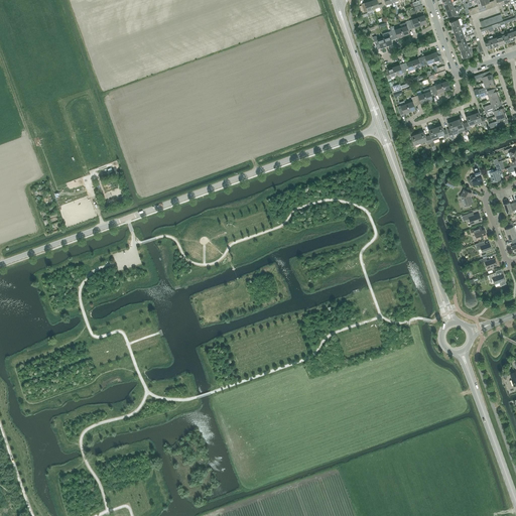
[(383,7),(383,6),(380,0),(373,0),(370,1),(374,11),(376,10),(377,11),(380,10),(380,9),(383,7)]
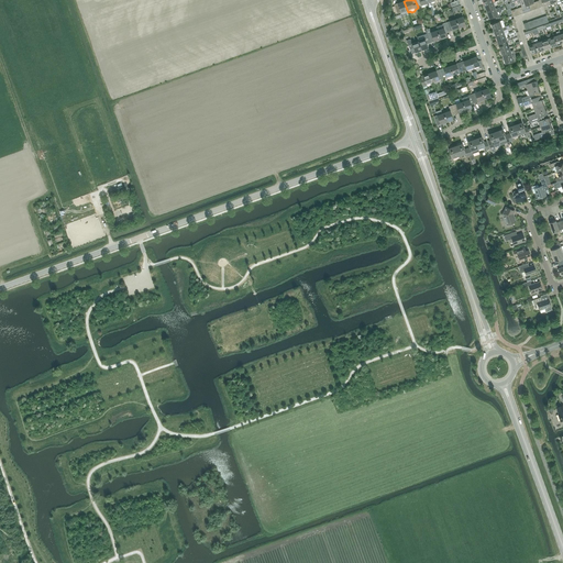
[(419,10),(422,8),(421,6),(428,3),(426,0),(415,0),(418,7),(418,8),(419,10)]
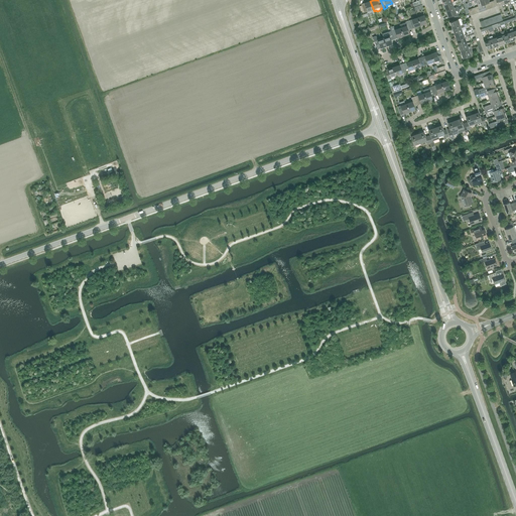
[(364,12),(373,9),(370,1),(361,4),(364,12)]
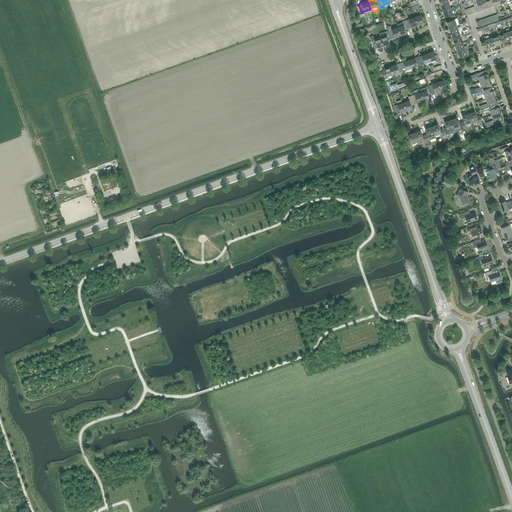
[(450,8),(448,2),(441,5),(443,11),(450,8)]
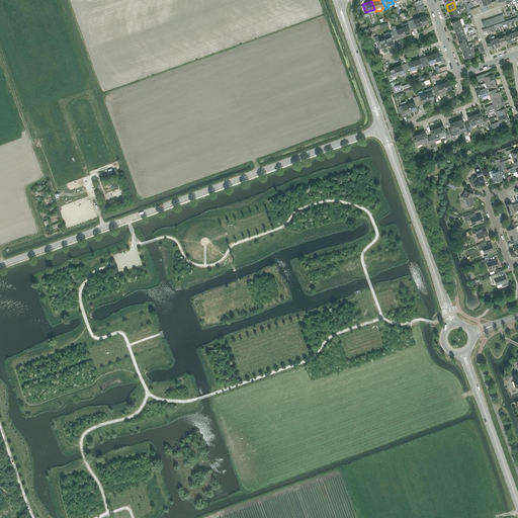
[(450,17),(454,15),(454,18),(460,16),(459,13),(460,12),(459,7),(455,8),(448,11),(450,17)]
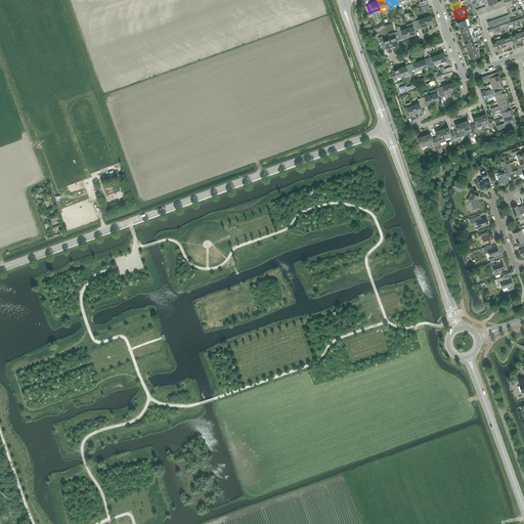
[(425,17),(428,26),(434,24),(431,15),(425,17)]
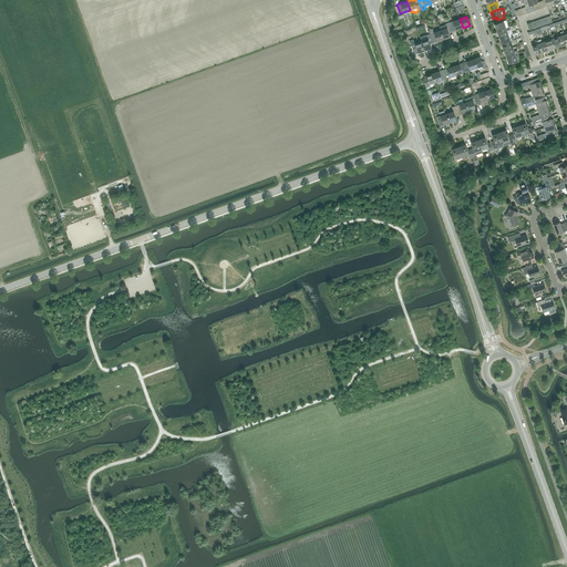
[(452,32),(463,28),(460,19),(450,23),(452,32)]
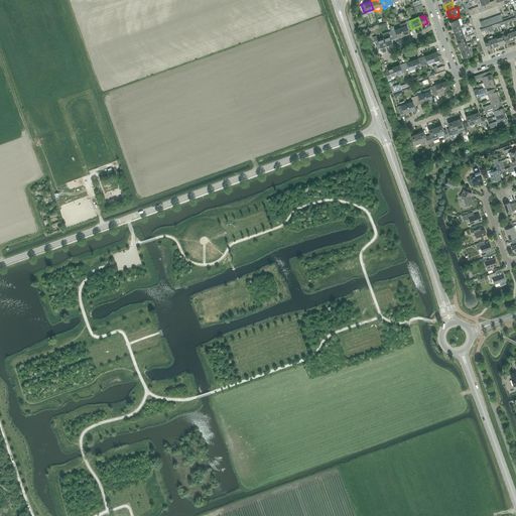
[(461,18),(458,19),(450,22),(453,28),(463,24),(461,18)]
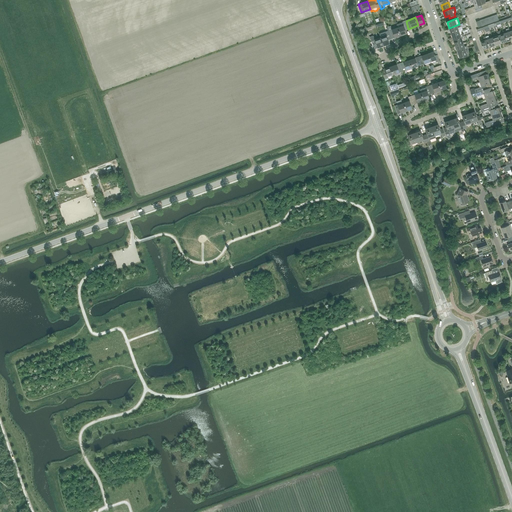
[(408,29),(406,21),(402,22),(396,24),(397,28),(398,28),(401,36),(407,33),(405,30),(408,29)]
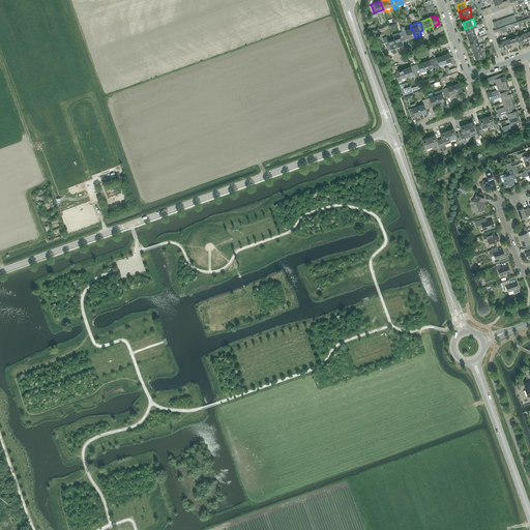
[(465,29),(467,35),(475,32),(477,32),(475,28),(477,28),(476,25),(475,25),(465,29)]
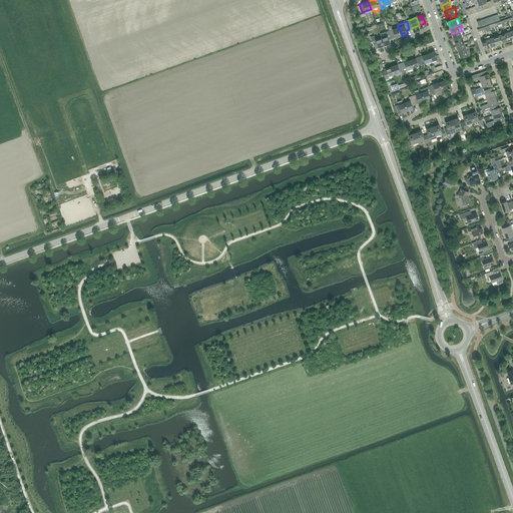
[(393,30),(392,26),(388,27),(389,31),(392,39),(402,36),(399,28),(398,28),(393,30)]
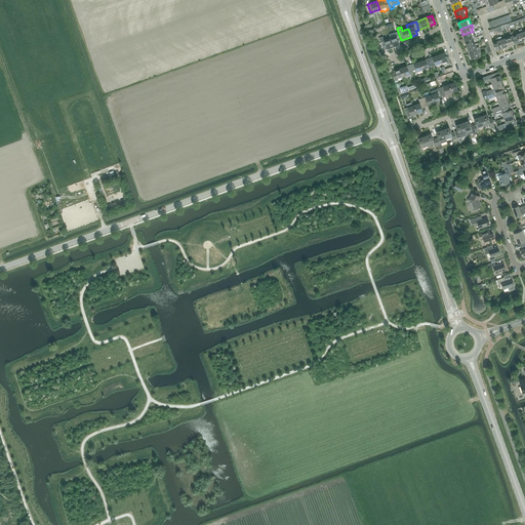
[(398,41),(401,40),(398,32),(395,33),(397,37),(391,39),(393,47),(399,45),(398,41)]
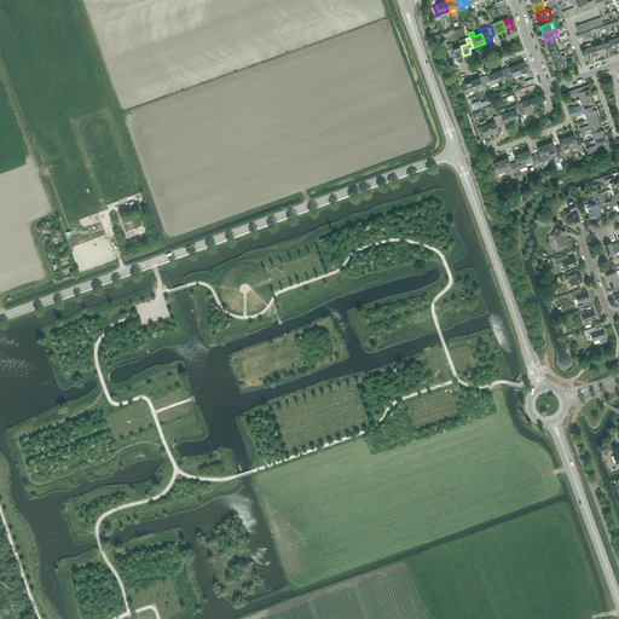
[(556,41),(555,38),(545,41),(548,48),(557,45),(561,44),(560,40),(556,41)]
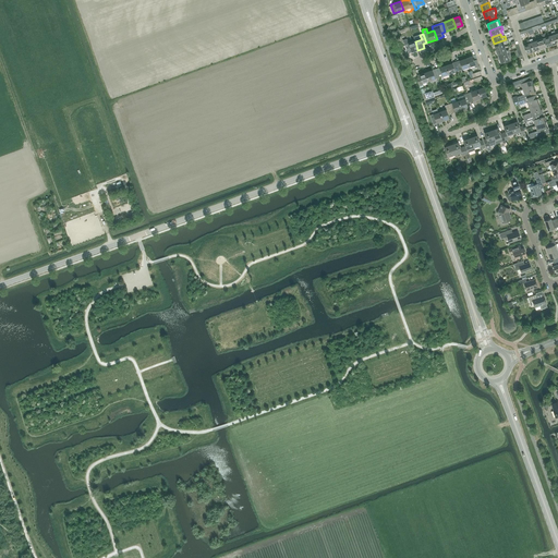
[(546,37),(545,34),(542,35),(543,39),(543,38),(546,47),(552,45),(549,36),(546,37)]
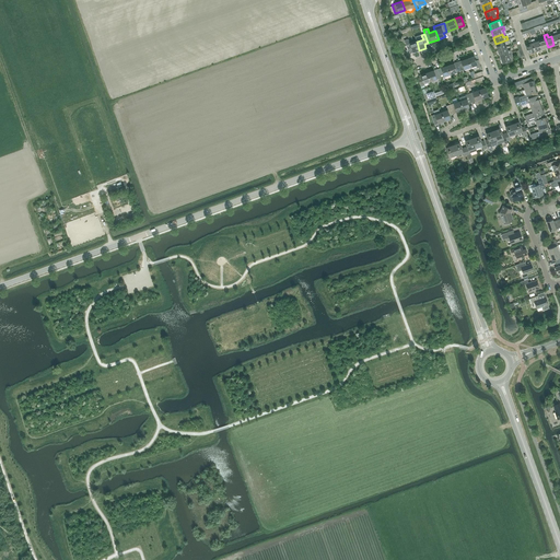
[(419,50),(417,42),(410,44),(408,38),(405,41),(409,54),(419,50)]
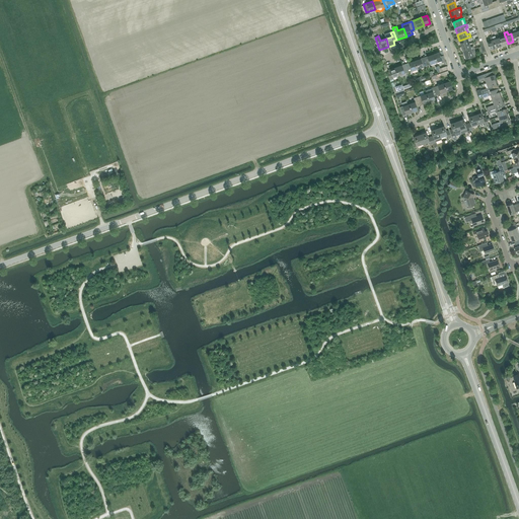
[(493,41),(492,36),(492,35),(490,36),(491,41),(488,43),(490,50),(496,48),(494,40),(493,41)]
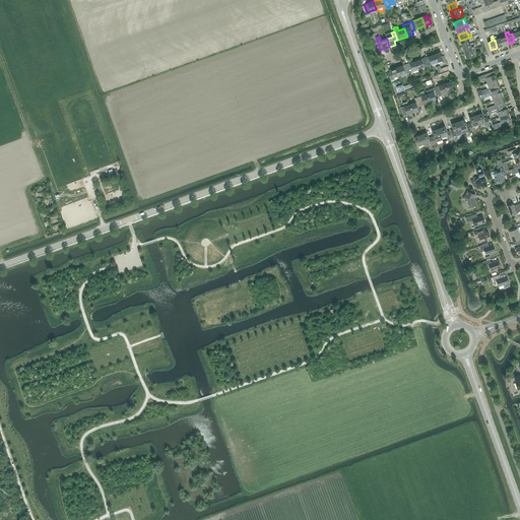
[(503,46),(500,38),(497,40),(496,36),(493,37),(494,41),(495,40),(497,48),(503,46)]
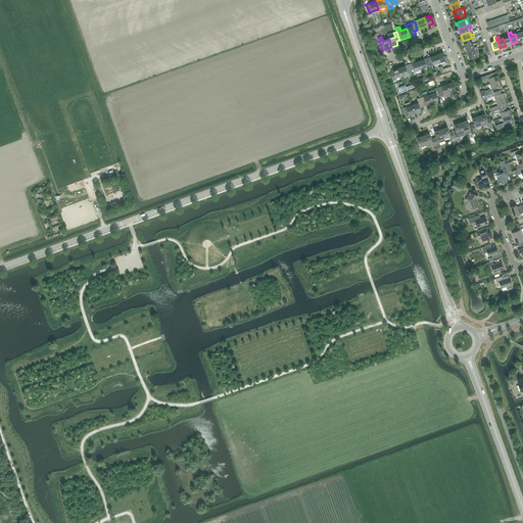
[(506,46),(512,44),(509,36),(509,37),(503,38),(506,46)]
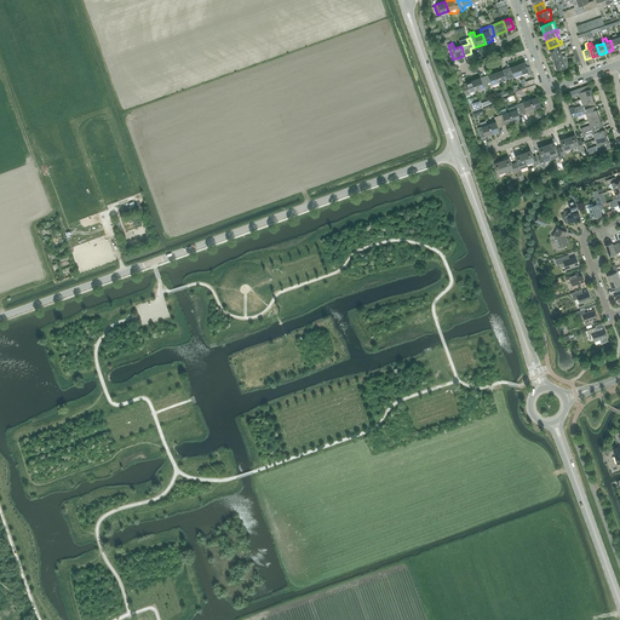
[(561,52),(558,45),(549,49),(551,56),(561,52)]
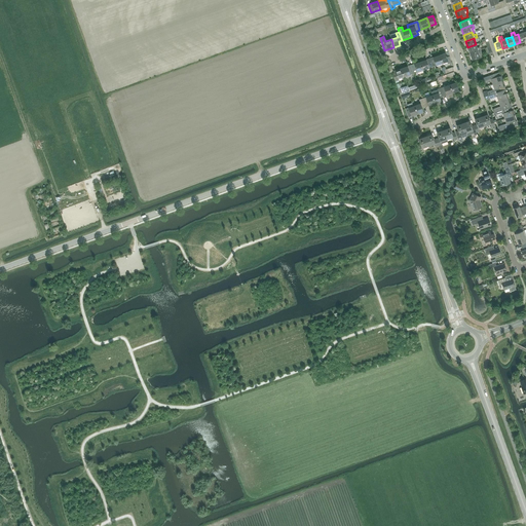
[(470,53),(481,49),(479,46),(477,47),(476,44),(467,47),(470,53)]
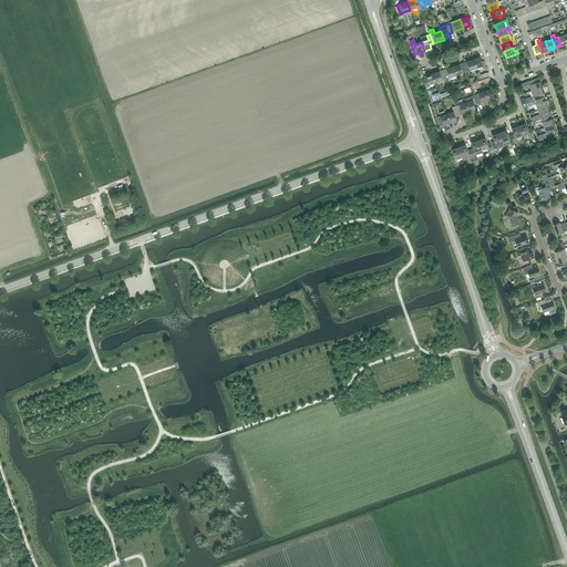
[(508,64),(517,61),(516,57),(519,57),(518,53),(506,58),(508,64)]
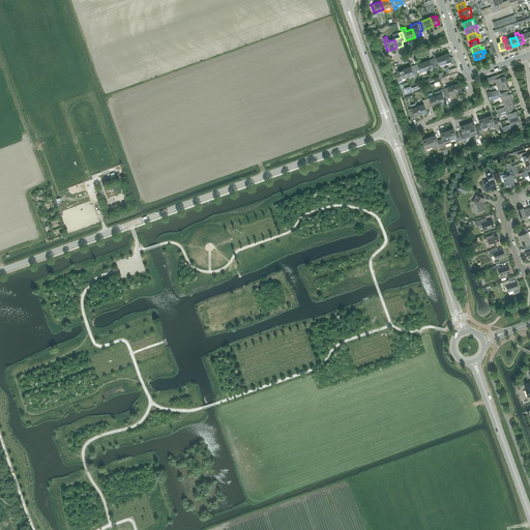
[(443,55),(445,64),(446,64),(446,63),(450,62),(451,64),(455,62),(452,57),(450,57),(449,53),(443,55)]
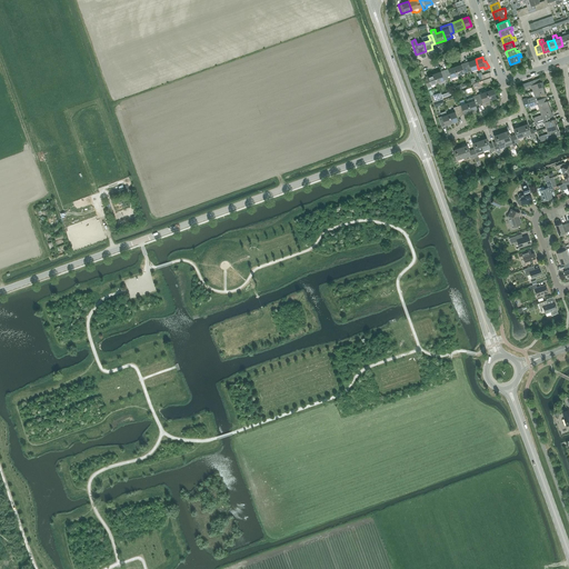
[(468,72),(478,69),(476,59),(465,63),(468,72)]
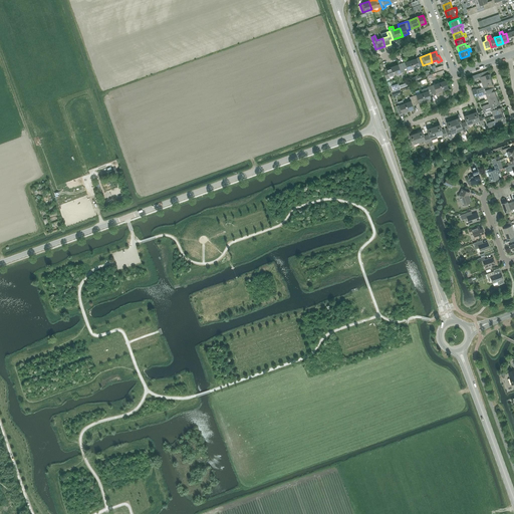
[(414,68),(423,65),(420,57),(411,60),(414,68)]
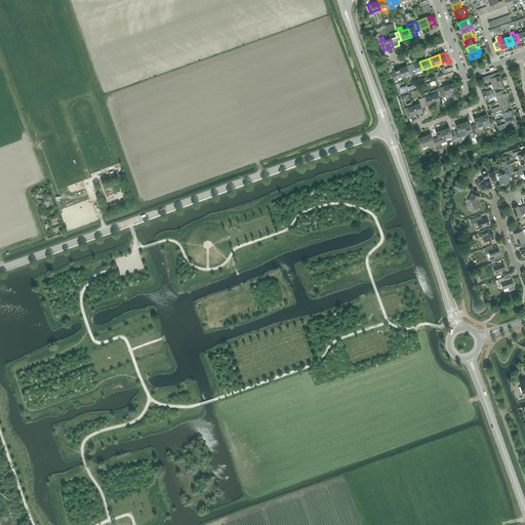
[(413,73),(422,70),(419,62),(410,65),(413,73)]
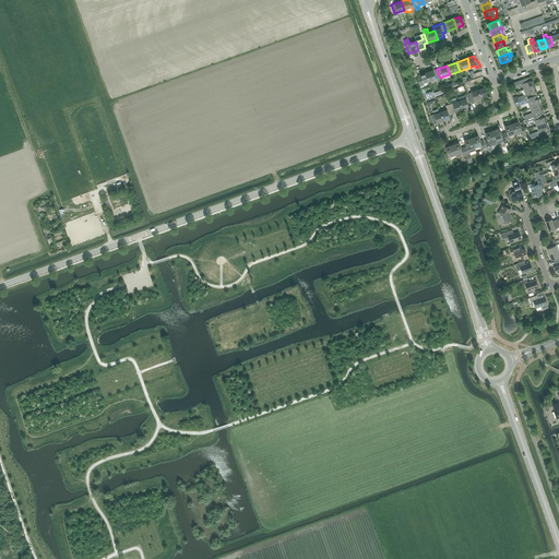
[(430,82),(440,78),(437,69),(427,72),(430,82)]
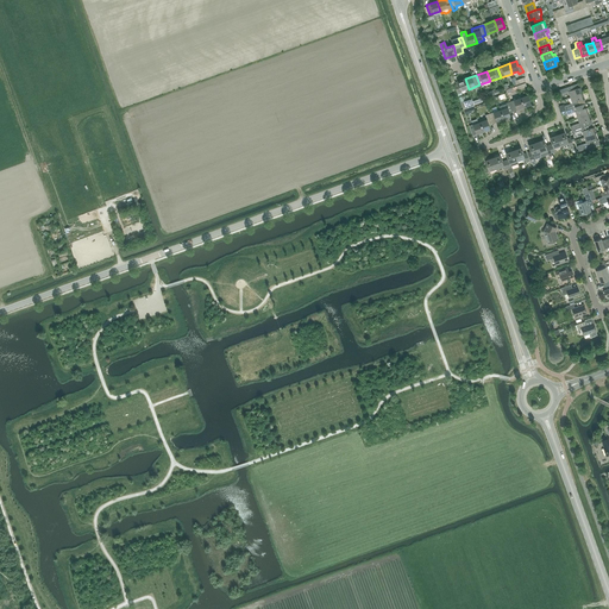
[(462,92),(469,89),(465,79),(454,83),(457,93),(458,94),(462,93),(462,92)]
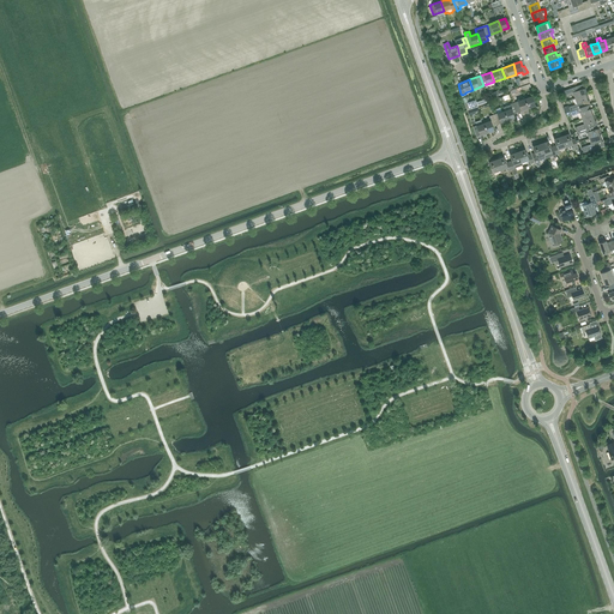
[(588,94),(585,88),(578,90),(577,86),(564,91),(565,95),(573,92),(575,98),(588,94)]
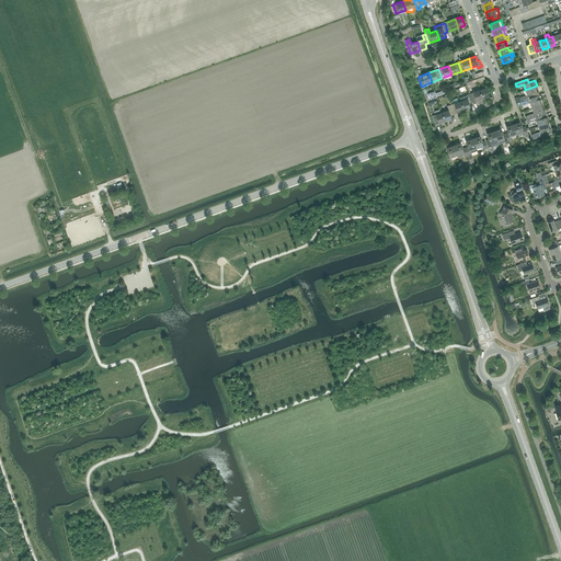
[(537,86),(525,90),(527,94),(519,98),(521,102),(539,95),(533,98),(531,94),(538,92),(537,86)]
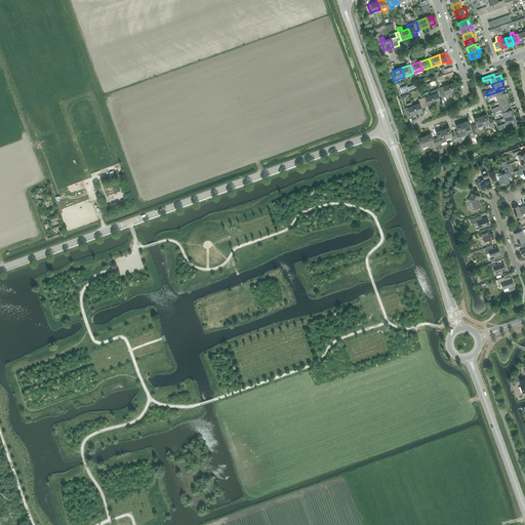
[(449,84),(452,92),(458,90),(455,82),(449,84)]
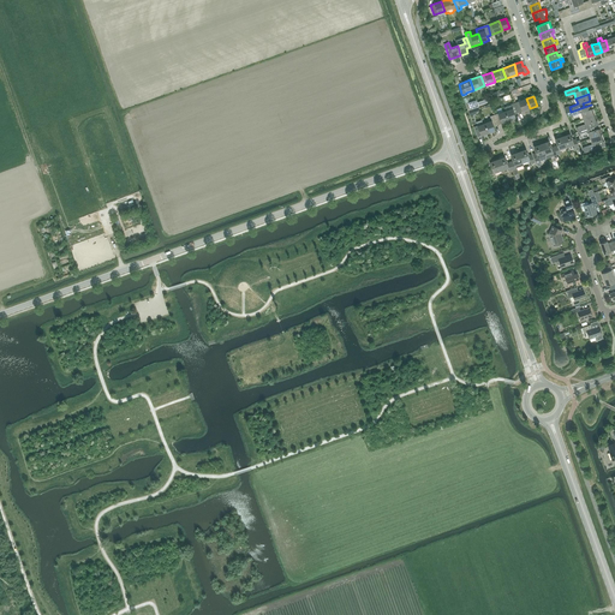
[(518,112),(530,108),(526,99),(514,102),(518,112)]
